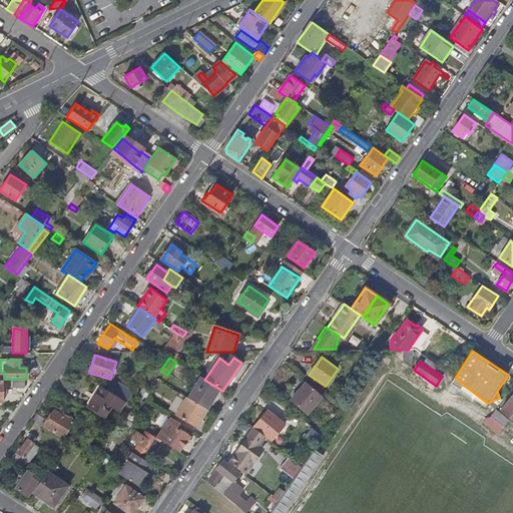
[(62,377),(63,379),(66,381),(74,370),(69,368),(62,377)]
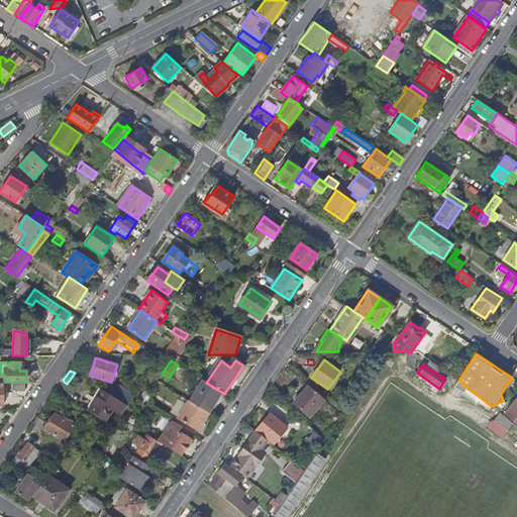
[(206,383),(204,381),(190,402),(208,413),(221,392),(206,383)]
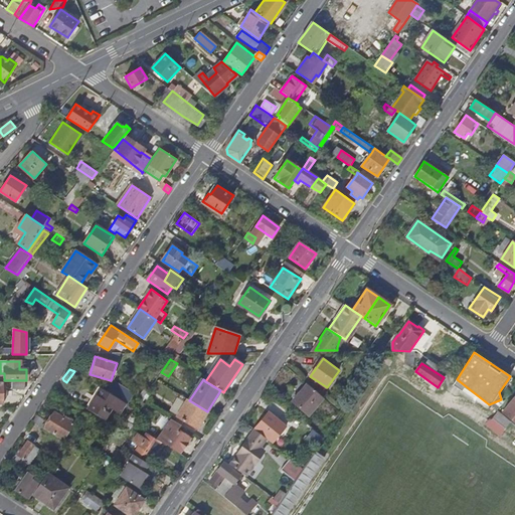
[(466,386),(457,379),(453,385),(462,390),(466,386)]
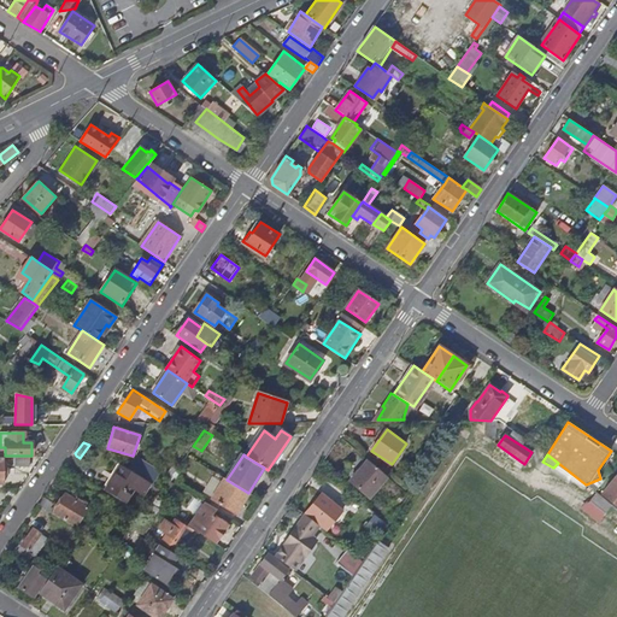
[(30,457),(15,457),(15,466),(30,466),(30,457)]
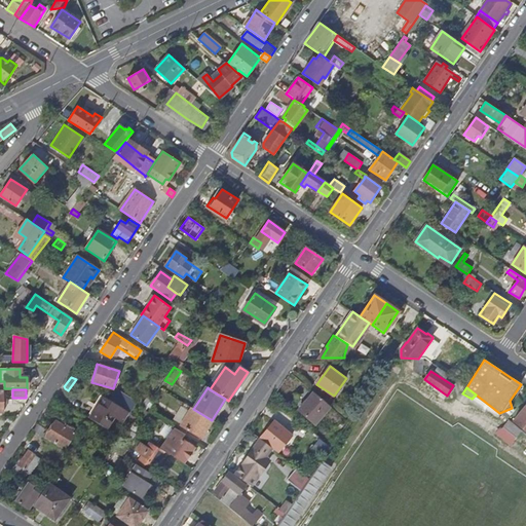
[(110,400),(121,407),(127,398),(118,391),(114,398),(112,397),(110,400)]
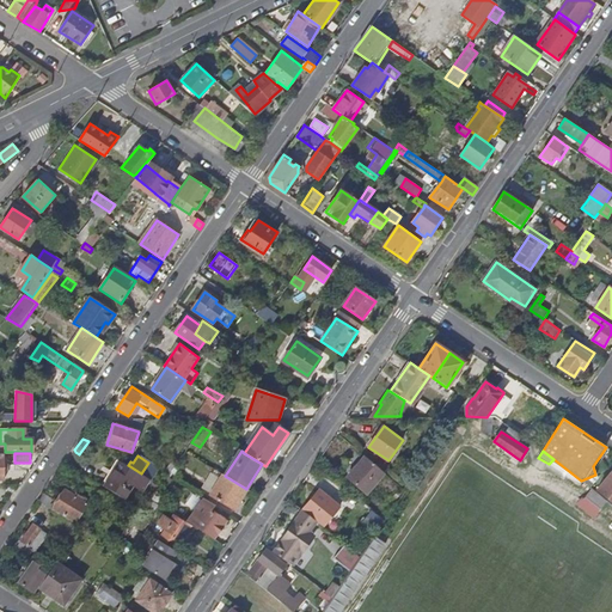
[(384,472),(365,456),(348,477),(366,493),(384,472)]
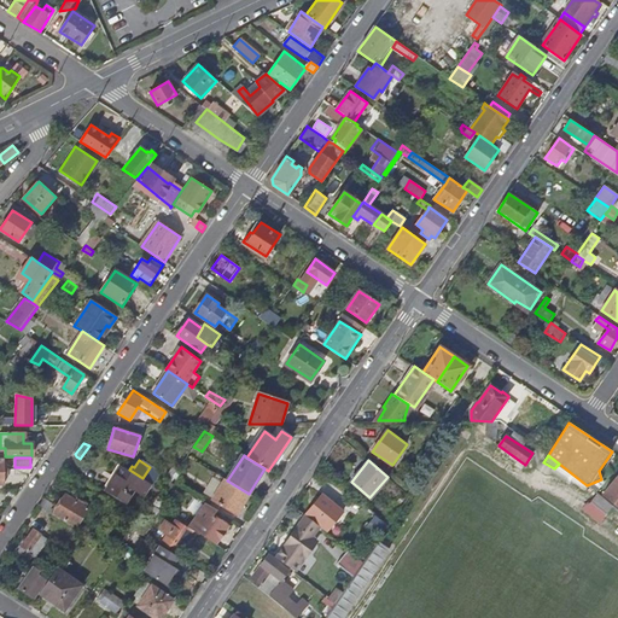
[(106,491),(127,505),(135,491),(144,496),(151,485),(141,479),(143,478),(129,470),(122,466),(106,491)]
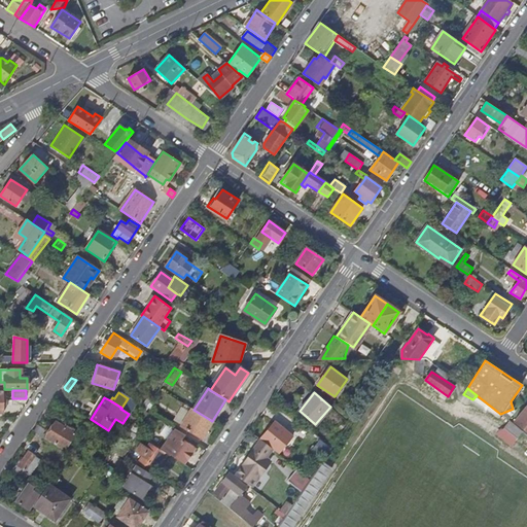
[(512,423),(522,431),(526,435),(526,407),(512,423)]
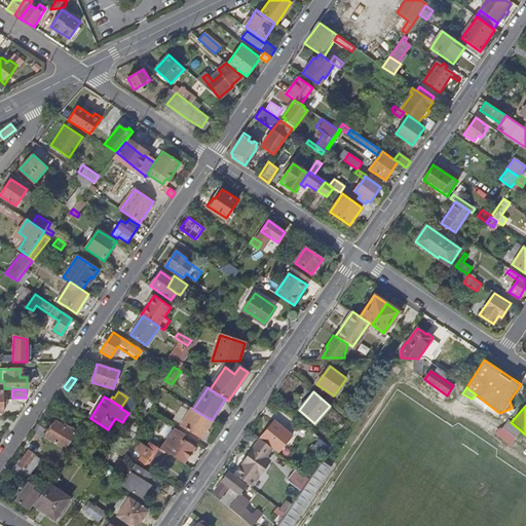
[(213,420),(212,420),(193,409),(191,408),(181,426),(201,439),(213,420)]
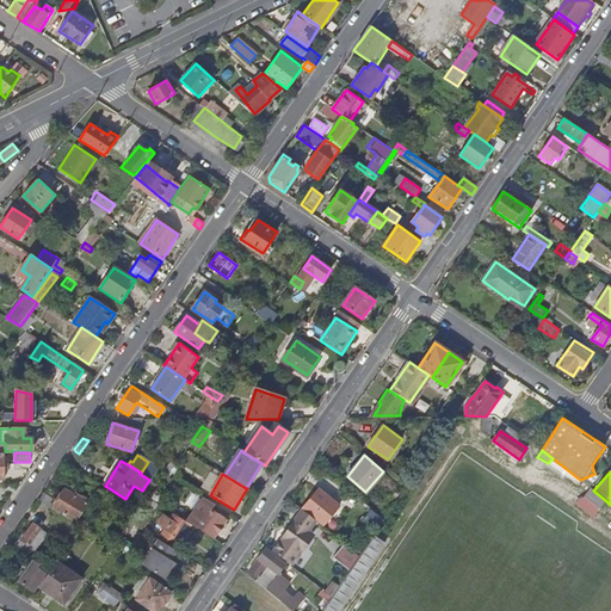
[(67,486),(57,501),(54,508),(75,522),(88,500),(67,486)]
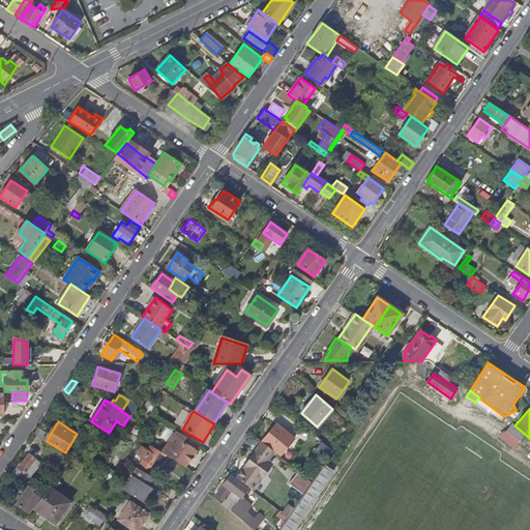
[(272,450),(273,450),(282,441),(280,438),(286,431),(276,423),(262,441),(272,450)]
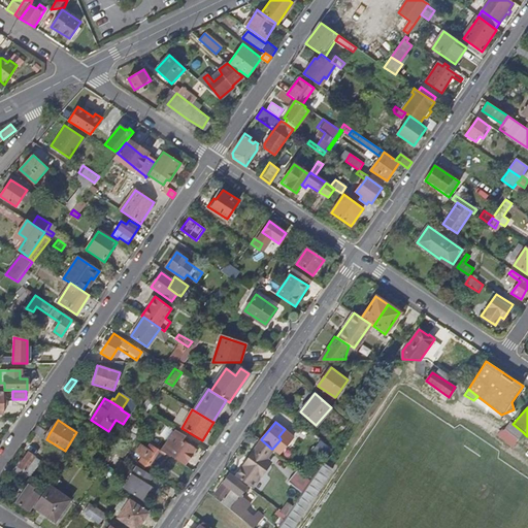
[(513,424),(510,422),(506,428),(519,438),(523,432),(513,424)]
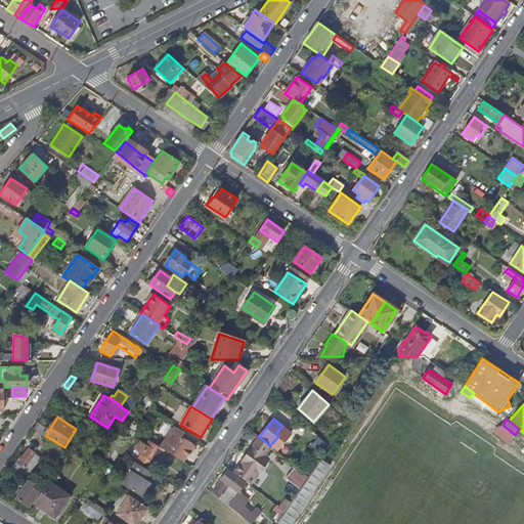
[(38,423),(33,429),(45,437),(46,436),(49,430),(38,423)]
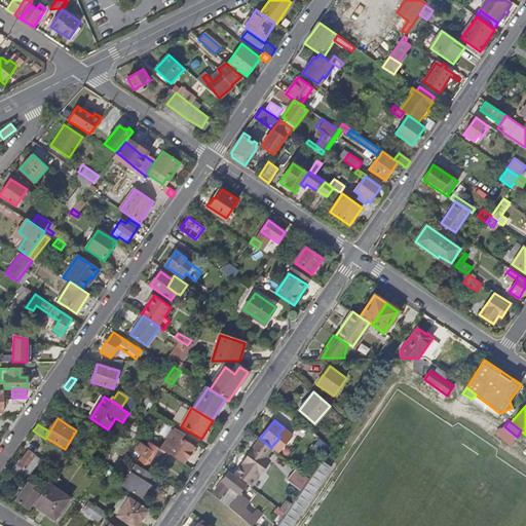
[(160,449),(164,451),(168,454),(171,453),(184,463),(194,448),(181,439),(184,434),(175,428),(160,449)]
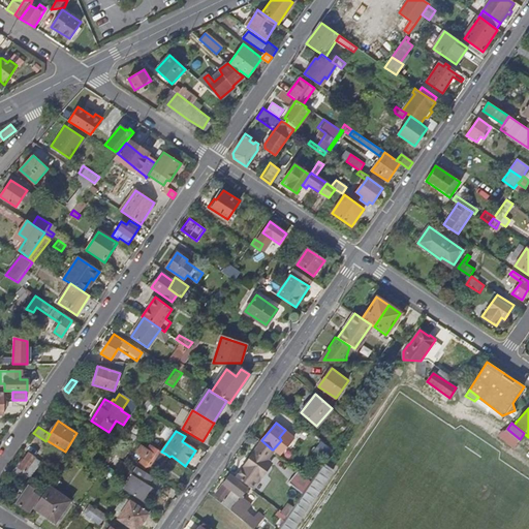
[(261,440),(251,455),(254,457),(257,452),(268,460),(274,450),(273,449),(272,449),(261,440)]
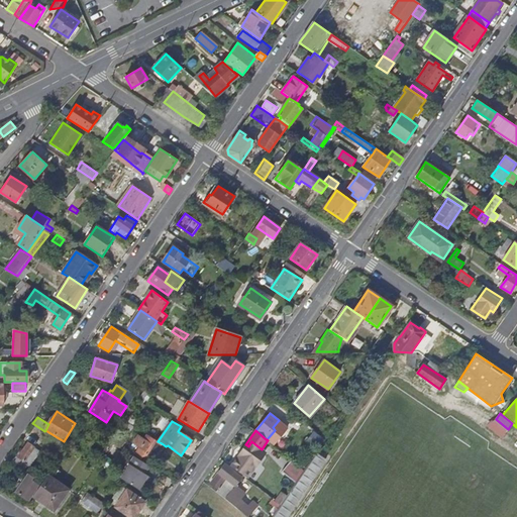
[(121,431),(113,443),(118,447),(126,435),(121,431)]
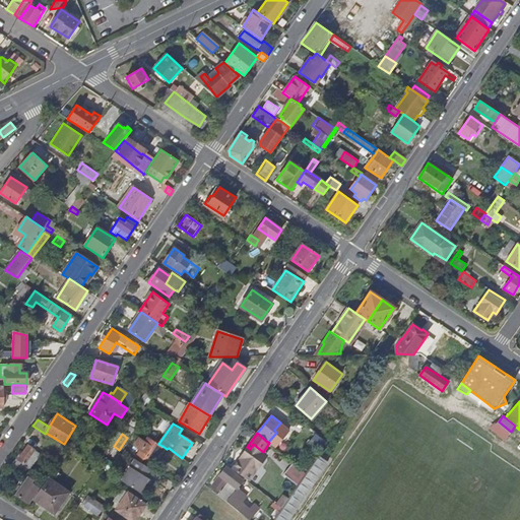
[(158,444),(148,438),(145,443),(138,439),(134,446),(141,450),(137,457),(143,461),(145,459),(153,463),(163,446),(158,444)]
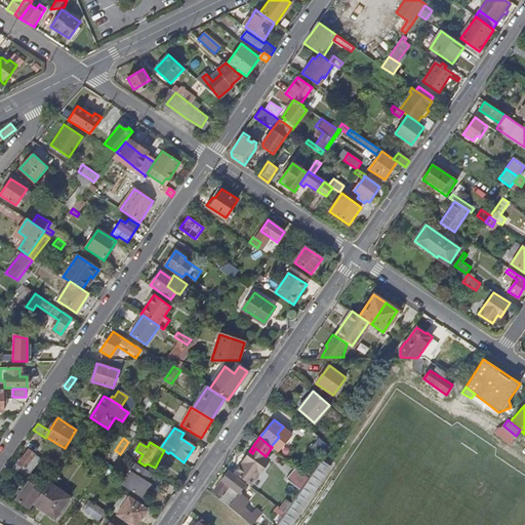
[(252,453),(249,451),(234,474),(248,485),(250,486),(263,470),(260,468),(268,457),(266,456),(255,448),(252,453)]
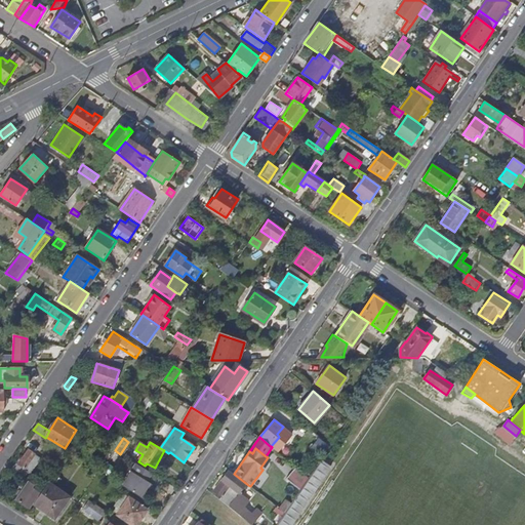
[(17,465),(25,470),(33,454),(27,450),(17,465)]
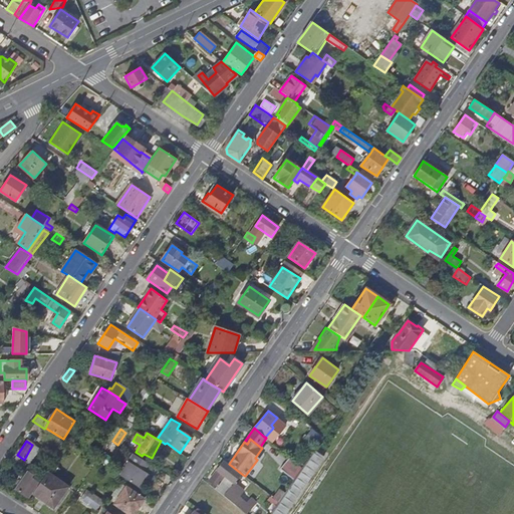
[(27,462),(29,463),(38,448),(32,445),(24,460),(27,462)]
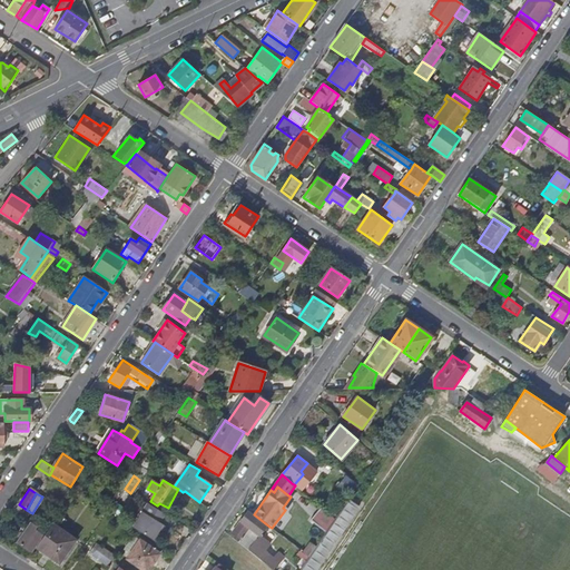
[(347,501),(335,519),(327,530),(326,531),(310,557),(300,569),(315,569),(357,509),(347,501)]
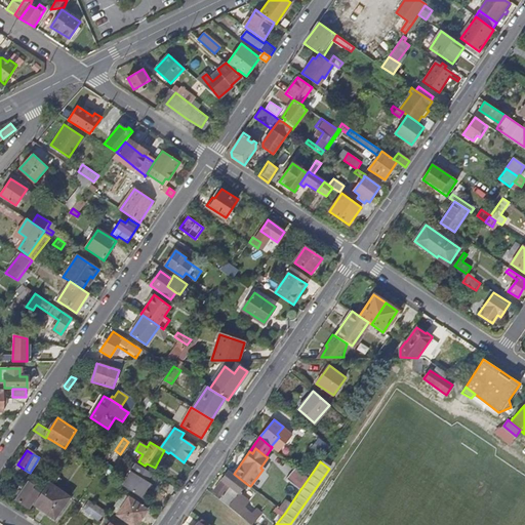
[(25,470),(17,465),(16,465),(11,472),(24,479),(28,472),(25,470)]
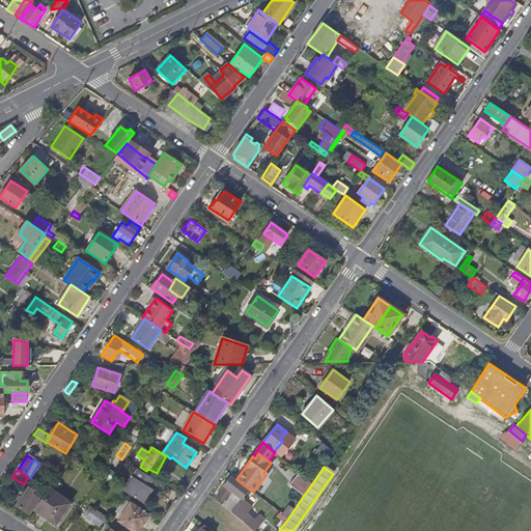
[(124,492),(142,503),(156,480),(138,470),(124,492)]
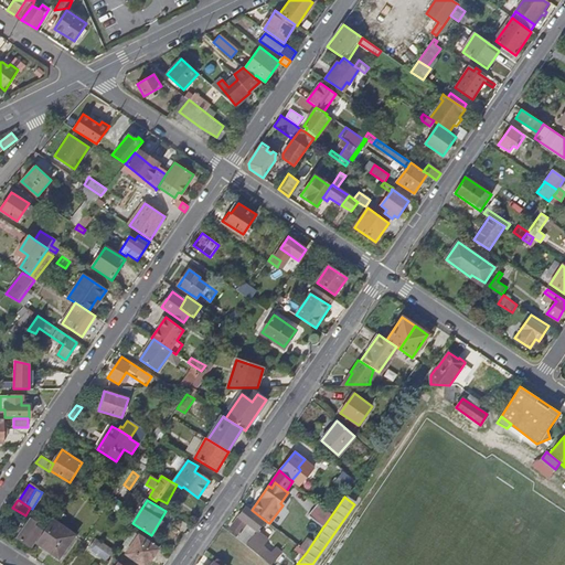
[(332,514),(318,502),(309,515),(323,526),(324,525),(332,514)]
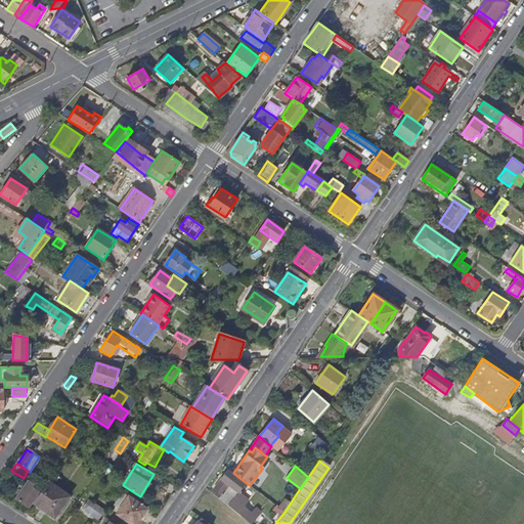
[(213,488),(220,494),(228,484),(237,491),(245,482),(227,470),(213,488)]
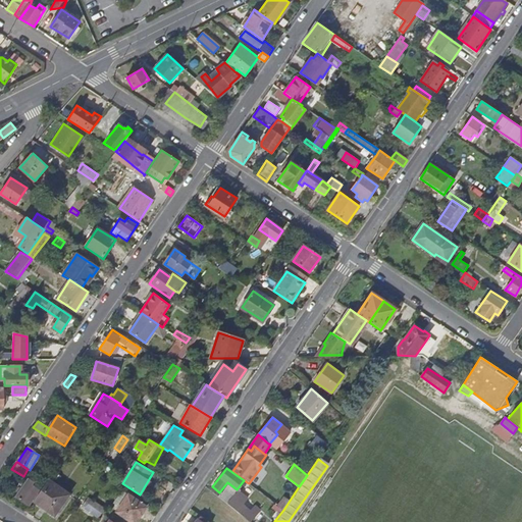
[(47,480),(33,501),(54,516),(68,494),(49,480),(47,480)]
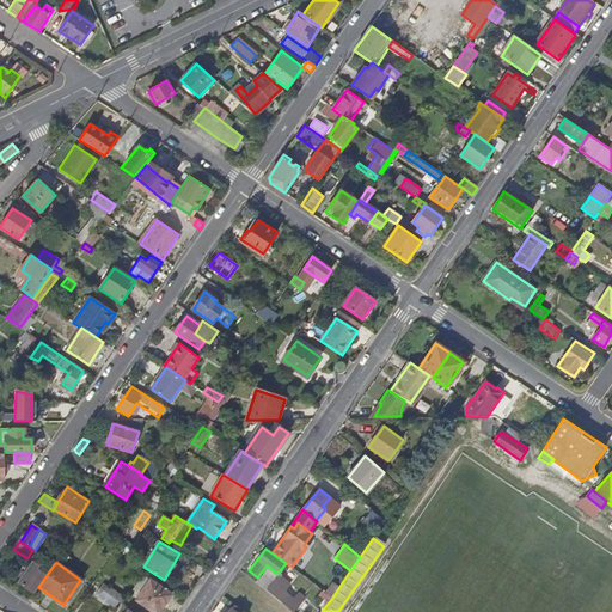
[(20,582),(34,592),(46,574),(32,565),(20,582)]
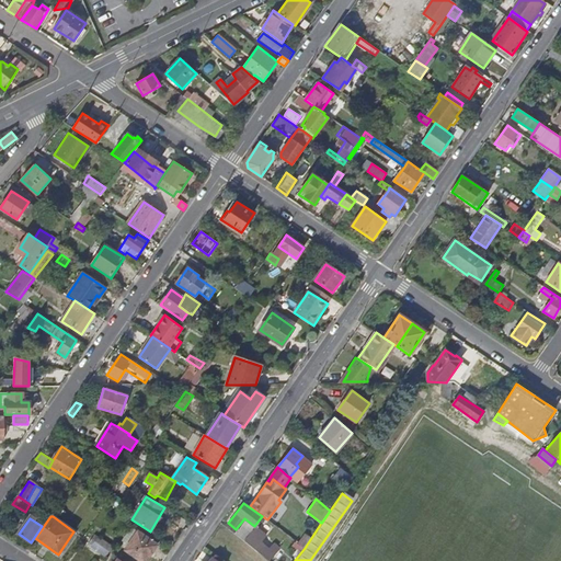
[(244,541),(255,550),(264,538),(254,530),(244,541)]
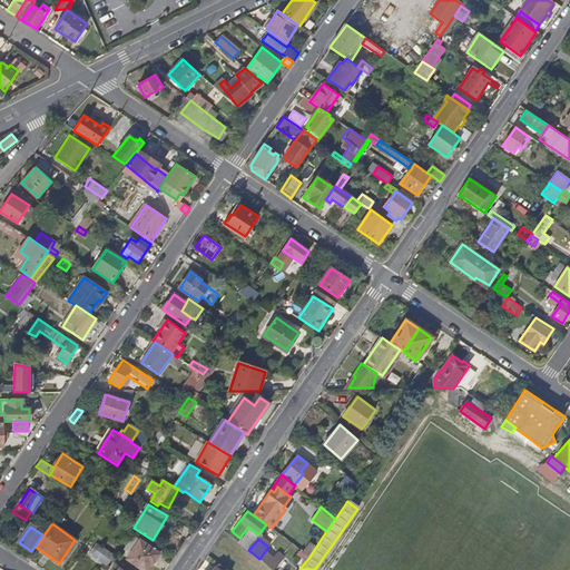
[(127,559),(144,569),(148,569),(159,553),(140,540),(127,559)]
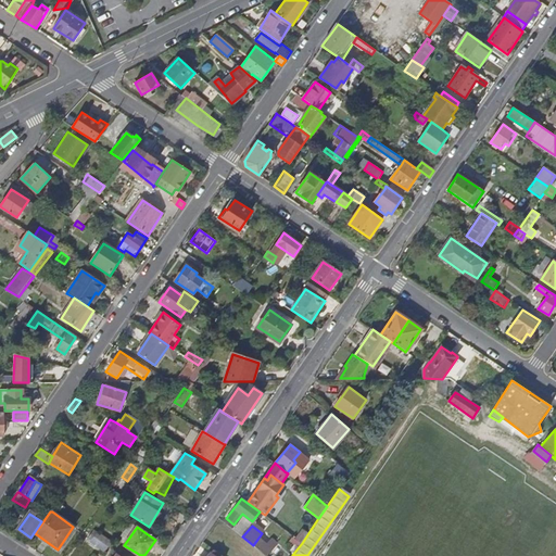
[(93,538),(108,547),(110,543),(97,533),(93,538)]
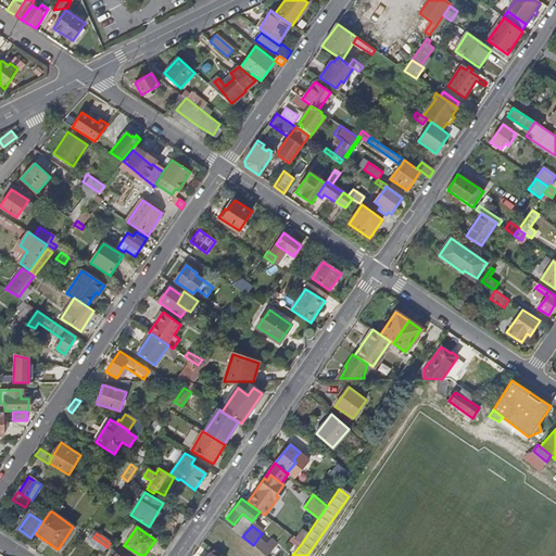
[(108,547),(93,538),(89,543),(103,553),(108,547)]
